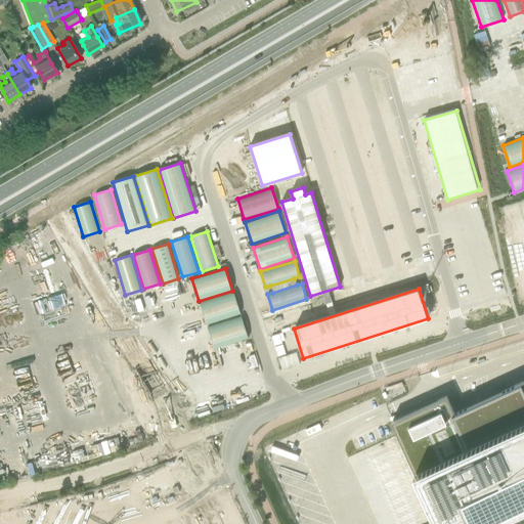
[(206,325),(239,315),(233,293),(199,304),(206,325)]
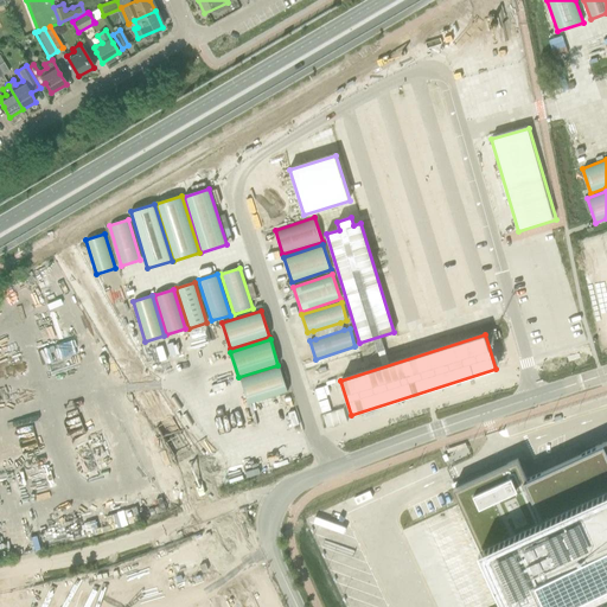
[(248,406),(287,393),(279,368),(240,379),(248,406)]
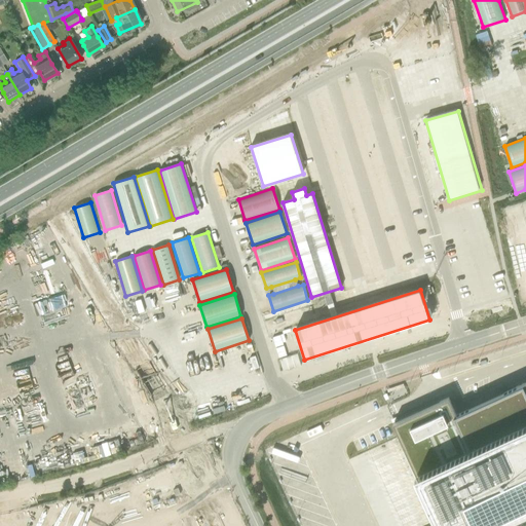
[(283,345),(280,336),(272,338),(275,347),(283,345)]
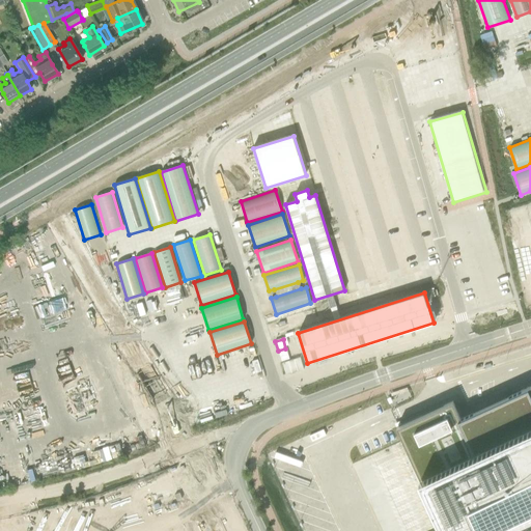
[(289,359),(286,350),(278,352),(281,361),(289,359)]
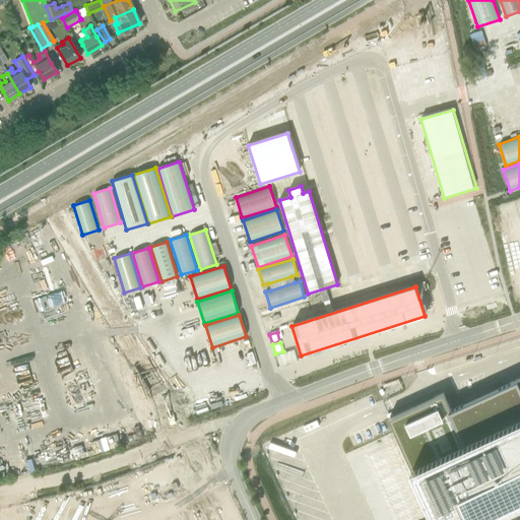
[(279,367),(298,362),(294,349),(275,355),(279,367)]
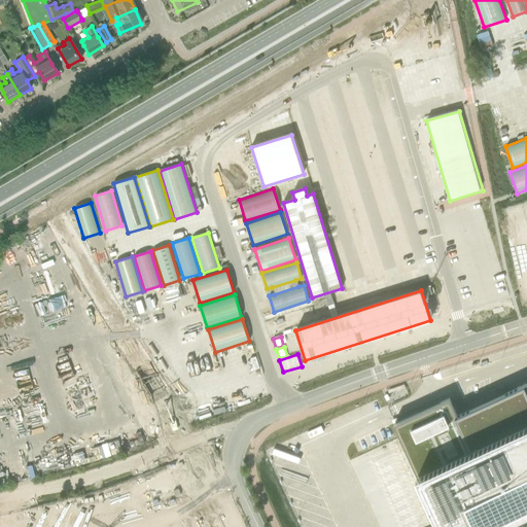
[(526,526),(526,383),(457,415),(450,398),(395,423),(405,442),(418,473),(443,526),(526,526)]
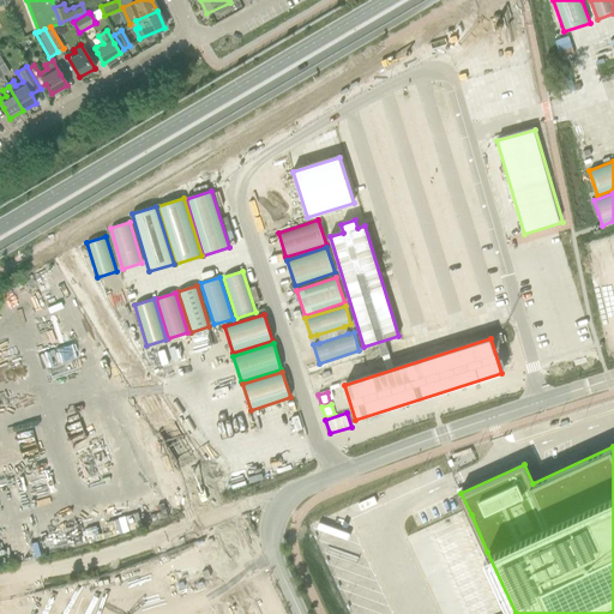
[(188,613),(186,600),(172,603),(174,613),(188,613)]
